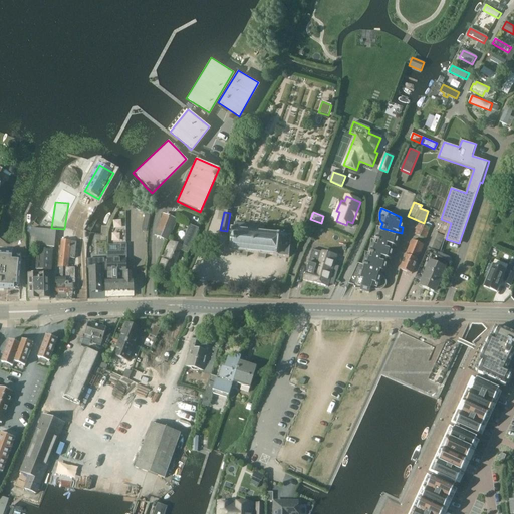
[(47,230),(49,215),(43,214),(41,230),(32,229),(31,237),(33,237),(32,245),(38,245),(37,249),(38,249),(36,269),(50,270),(52,250),(52,247),(54,247),(55,231),(47,230)]
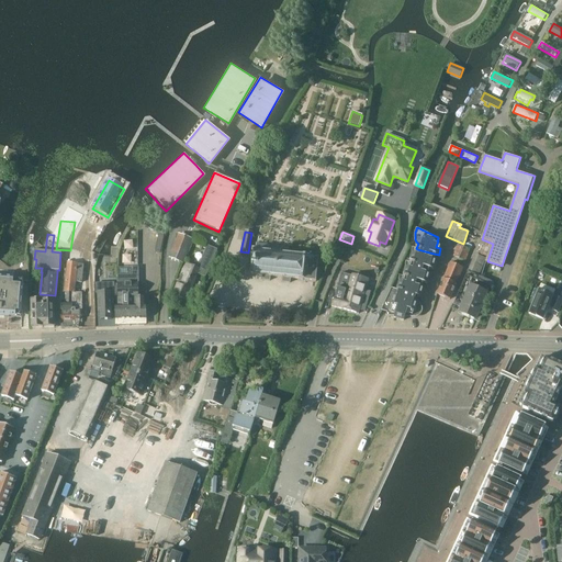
[(182,262),(191,240),(180,236),(171,259),(182,262)]
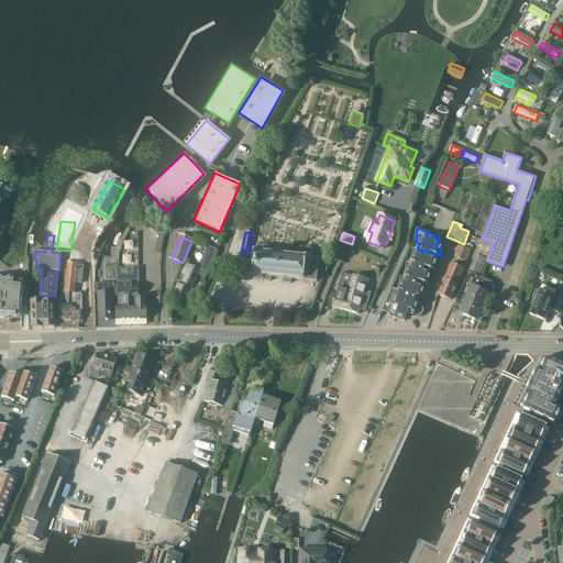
[(466,262),(471,250),(459,244),(454,256),(466,262)]
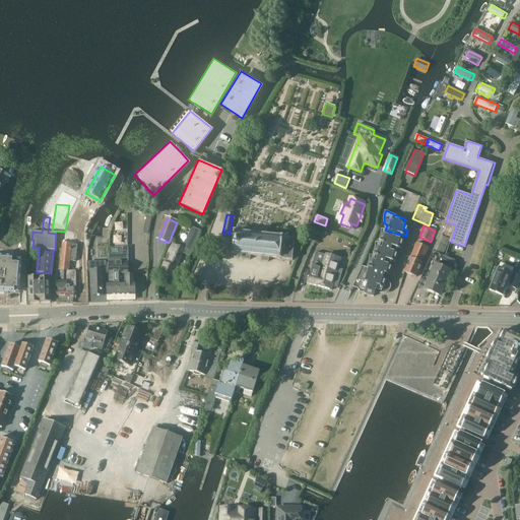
[(189,257),(200,233),(192,229),(183,250),(173,245),(160,273),(173,278),(183,254),(189,257)]
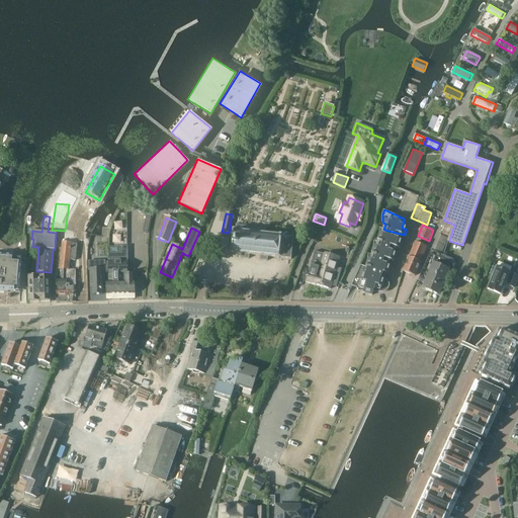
[(398,241),(400,234),(384,230),(383,234),(381,234),(377,242),(379,242),(394,247),(400,248),(402,242),(398,241)]
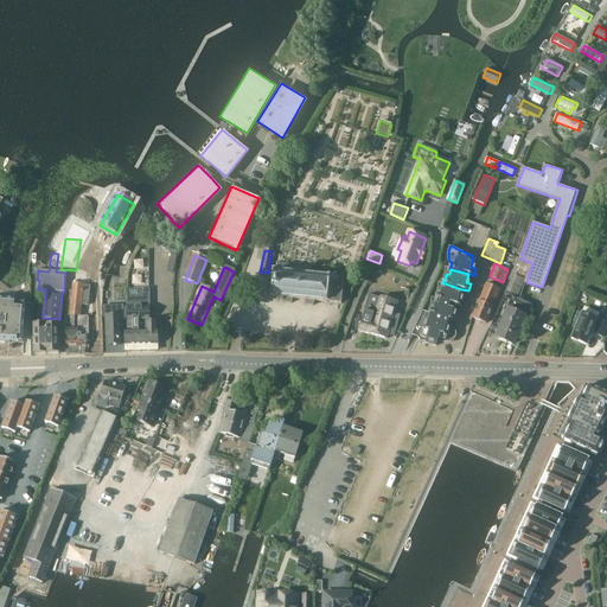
[(342,279),(342,274),(317,270),(315,275),(273,272),(270,296),(283,298),(283,301),(292,302),(292,299),(306,300),(305,305),(313,305),(313,301),(342,304),(344,279),(342,279)]
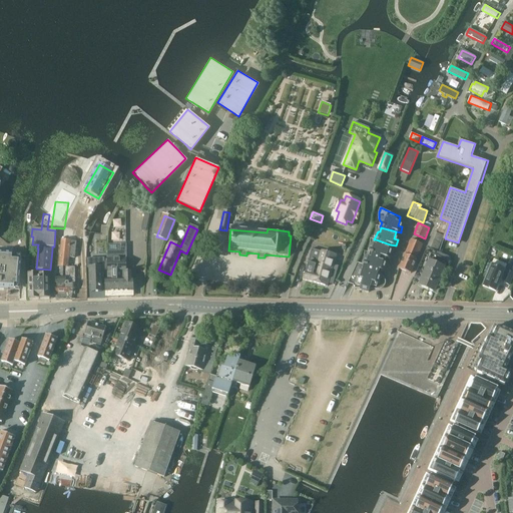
[(435,251),(441,235),(433,232),(427,247),(435,251)]
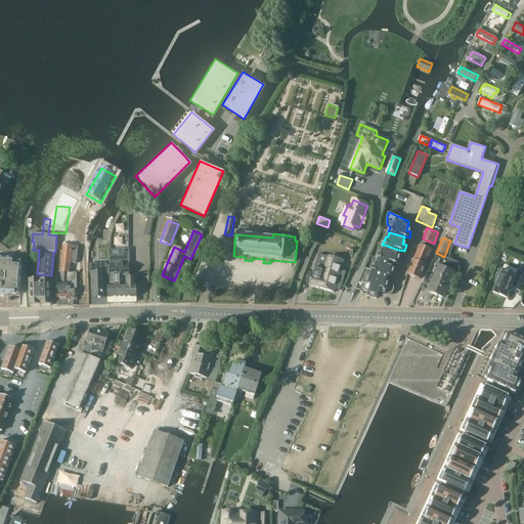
[(76,263),(78,247),(62,245),(59,270),(60,271),(60,279),(59,279),(59,282),(56,282),(56,300),(69,300),(68,272),(70,271),(71,263),(76,263)]
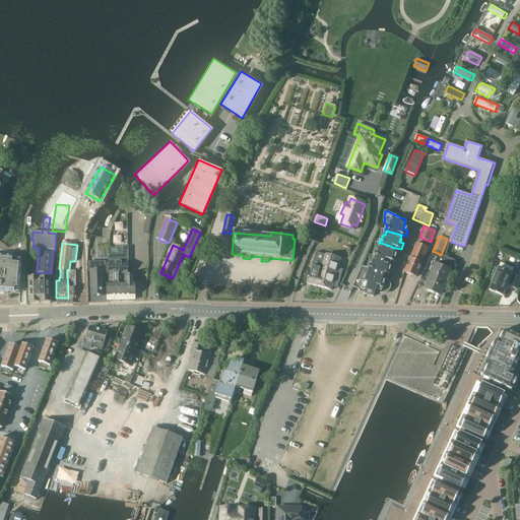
[(393,254),(395,248),(381,243),(379,248),(377,248),(374,256),(375,256),(389,260),(395,262),(396,261),(395,261),(397,256),(393,254)]
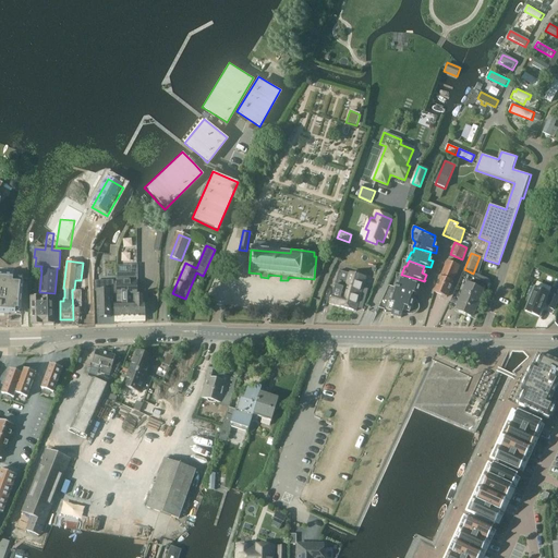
[(453,281),(460,266),(447,261),(440,277),(453,281)]
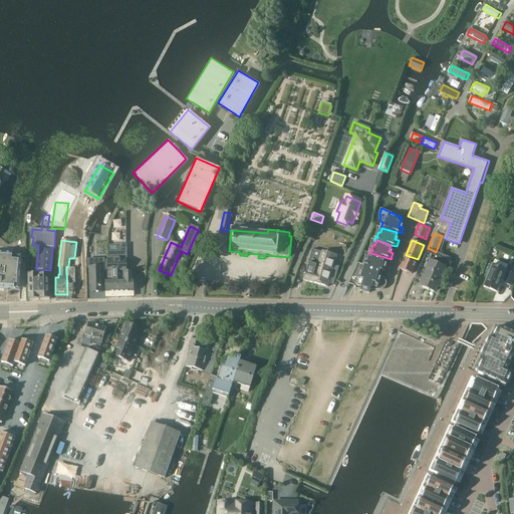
[(108,272),(105,272),(105,275),(105,297),(117,297),(117,292),(133,292),(133,279),(133,272),(126,272),(126,259),(126,245),(123,245),(121,245),(121,252),(108,252),(108,272)]
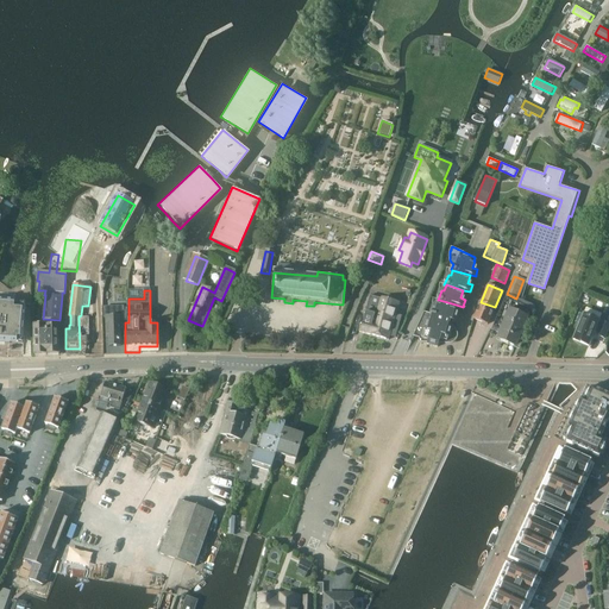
[(531,321),(535,311),(533,305),(516,299),(507,294),(491,331),(500,333),(497,339),(515,346),(516,345),(521,346),(523,339),(519,338),(526,320),(531,321)]
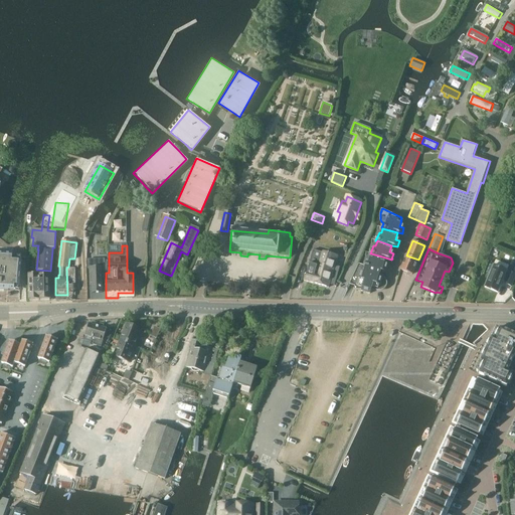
[(335,266),(337,259),(325,254),(326,253),(315,249),(311,261),(310,260),(306,274),(304,281),(329,288),(330,284),(333,285),(334,282),(336,282),(340,268),(335,266)]
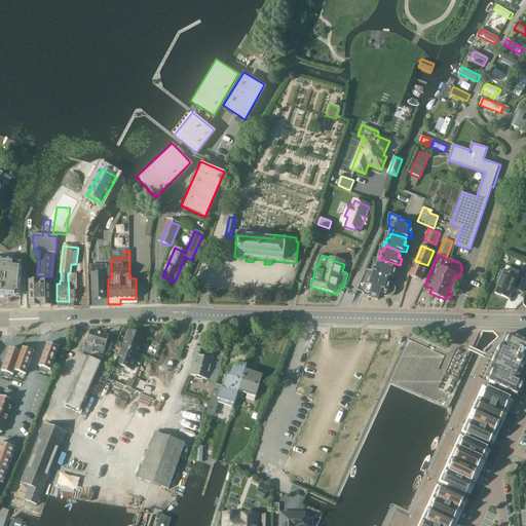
[(391,270),(393,263),(379,259),(377,264),(376,263),(372,271),(391,277),(393,278),(395,277),(396,271),(391,270)]
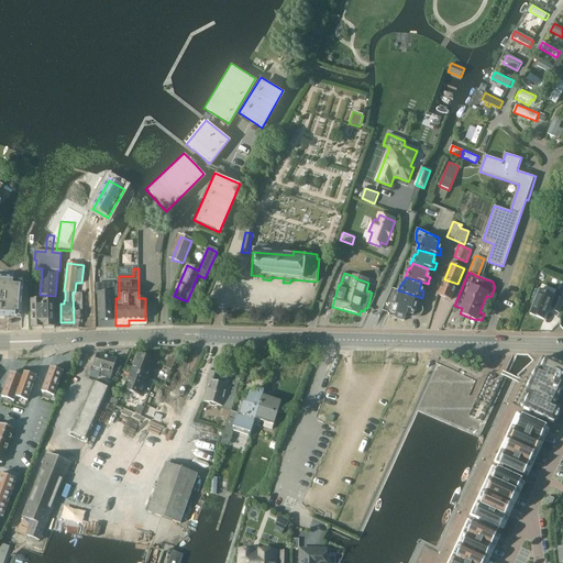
[(0,317),(8,318),(8,316),(20,317),(22,280),(0,278),(0,317)]
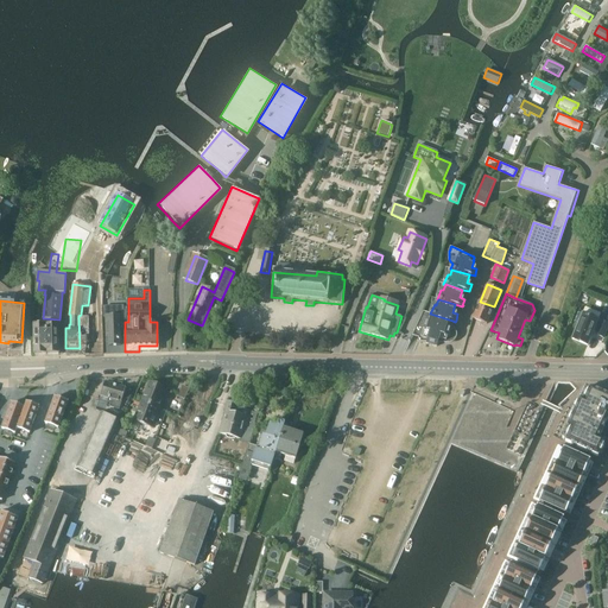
[(487,324),(494,306),(480,302),(473,318),(487,324)]
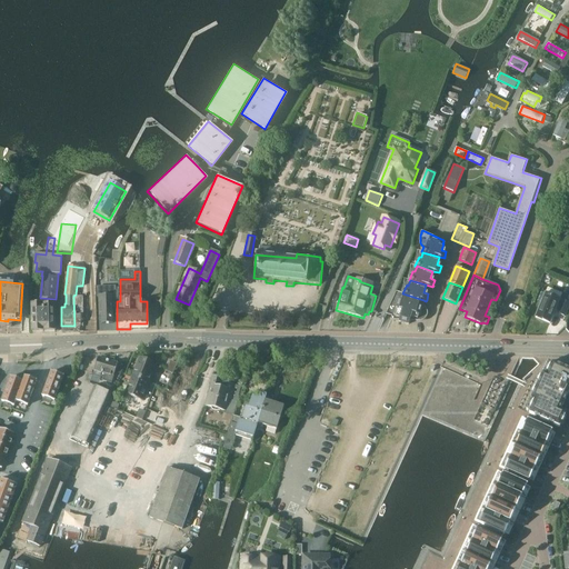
[(73,296),(75,326),(89,326),(89,308),(82,309),(82,297),(87,297),(87,287),(82,287),(82,286),(77,286),(76,295),(73,296)]
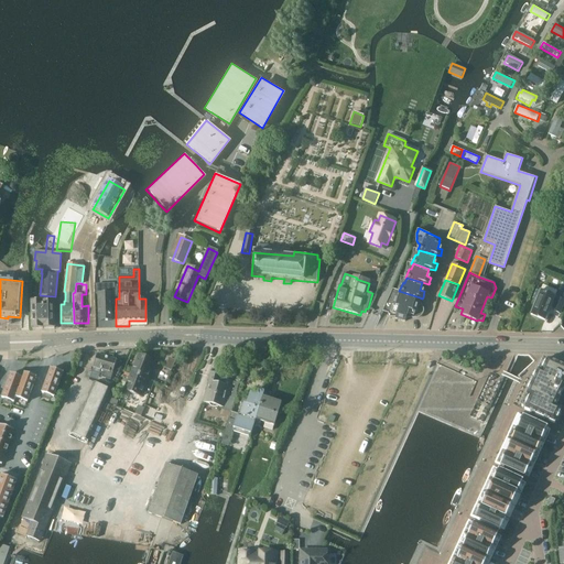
[(115,284),(96,284),(96,294),(96,295),(99,295),(99,312),(101,313),(101,321),(111,320),(111,305),(115,305),(115,284)]
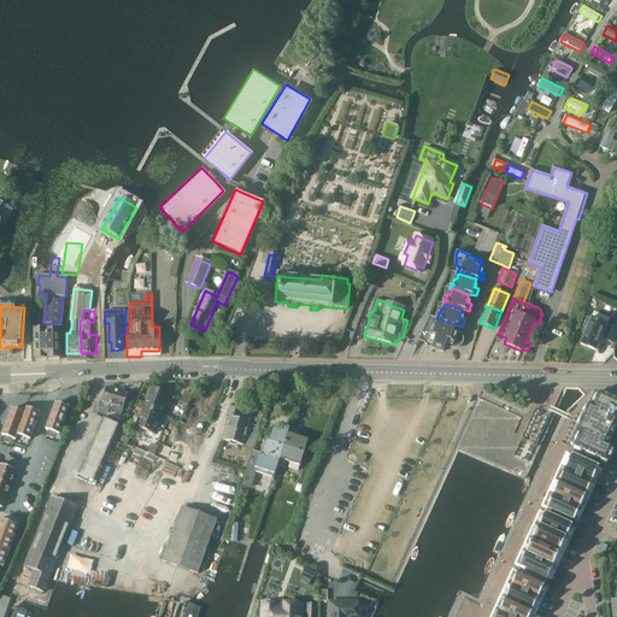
[(456,348),(458,347),(460,346),(462,345),(463,342),(464,339),(463,336),(462,334),(460,333),(457,331),(459,325),(436,318),(429,316),(418,341),(425,342),(423,347),(433,347),(433,348),(444,352),(445,348),(456,348)]
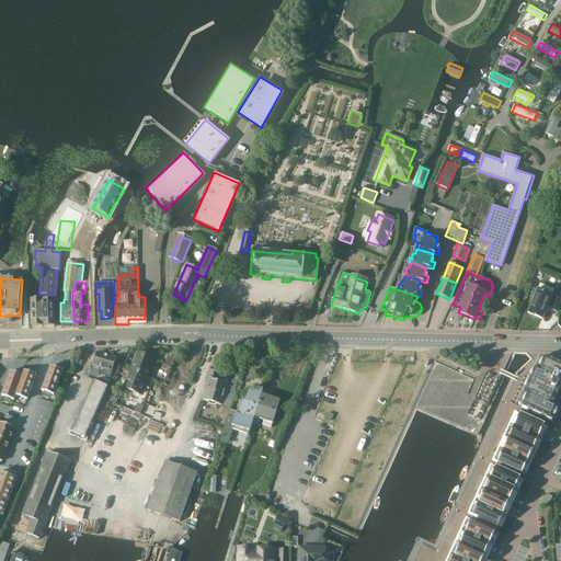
[(542,319),(551,296),(537,290),(528,312),(542,319)]
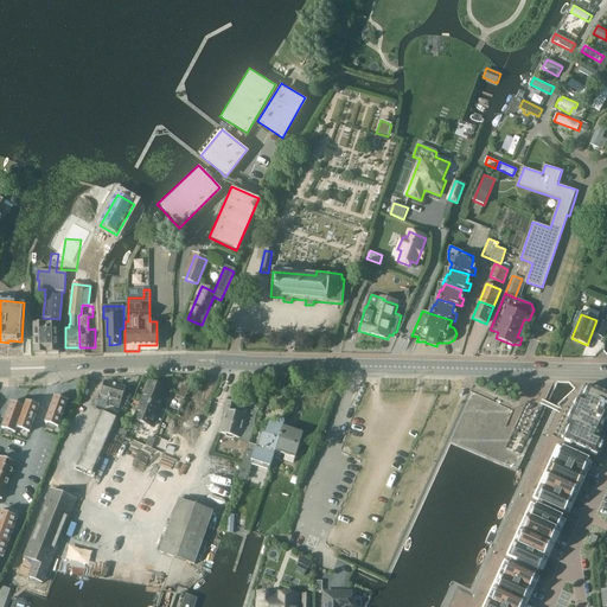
[(594,334),(604,338),(606,327),(606,323),(600,320),(594,334)]
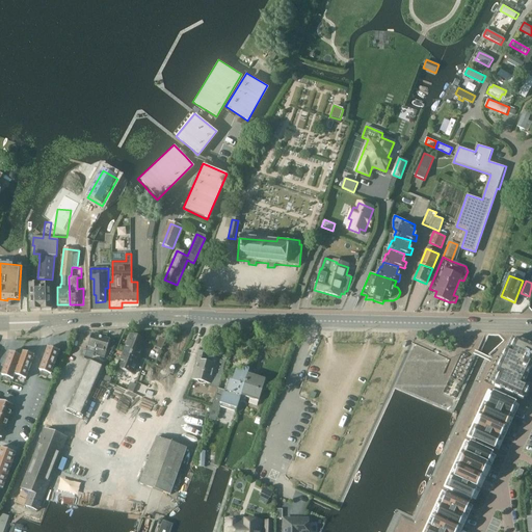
[(29,282),(29,297),(30,310),(52,309),(51,284),(41,284),(41,282),(29,282)]
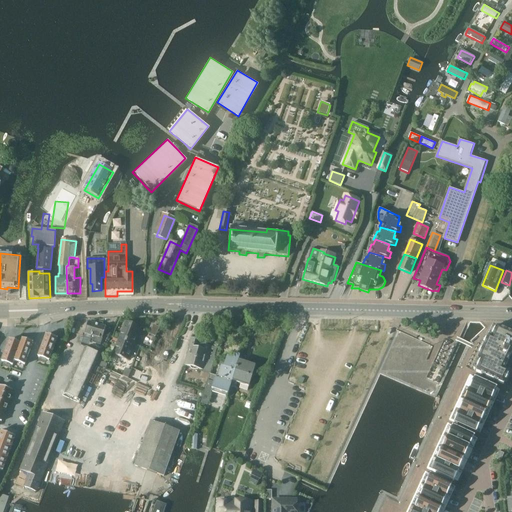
[(100,345),(105,327),(88,322),(83,337),(93,339),(92,343),(100,345)]
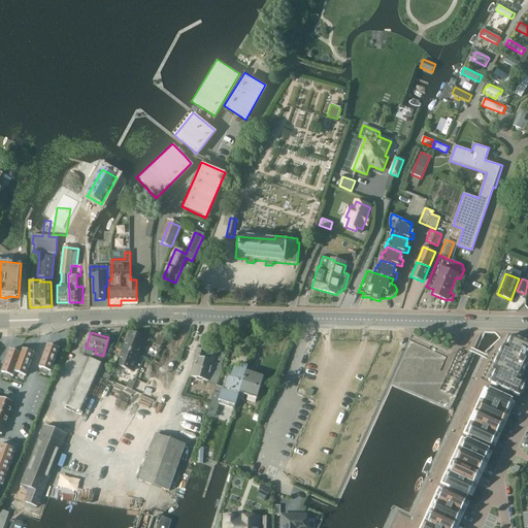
[(138,354),(144,338),(130,332),(123,348),(138,354)]
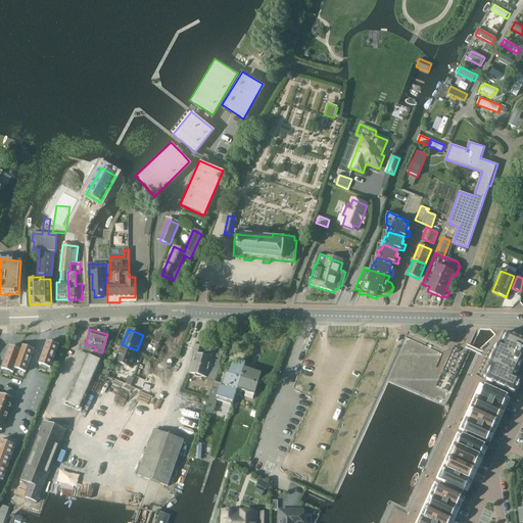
[(158,344),(162,334),(156,332),(152,342),(158,344)]
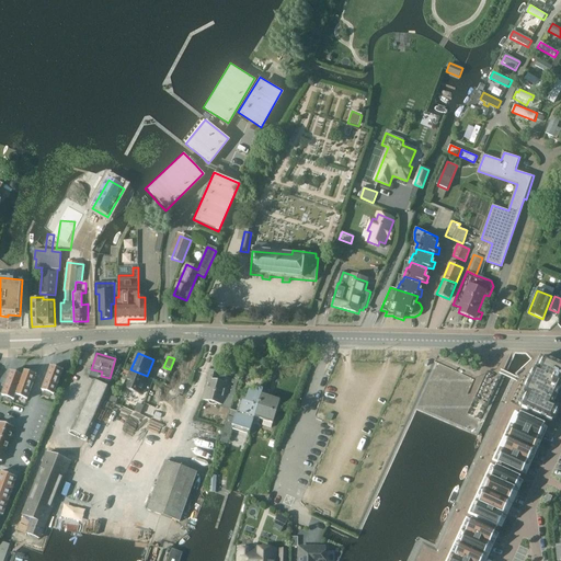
[(524,396),(519,405),(523,407),(522,408),(551,421),(558,408),(552,405),(560,386),(560,365),(545,358),(545,359),(544,359),(541,357),(536,368),(535,368),(533,373),(523,395),(524,396)]
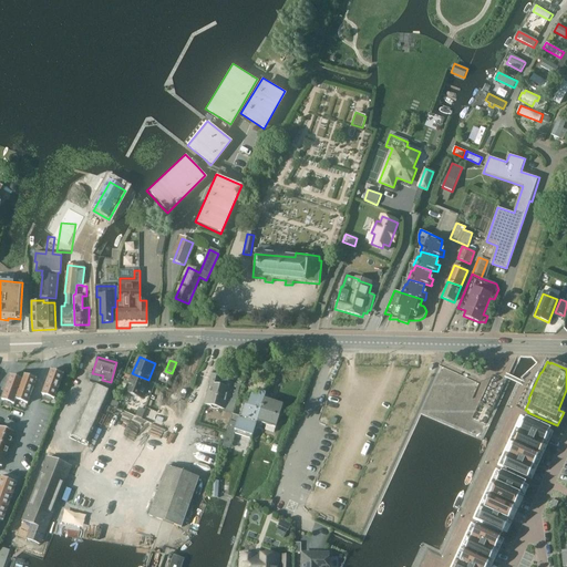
[(62,374),(51,370),(42,394),(54,399),(62,374)]
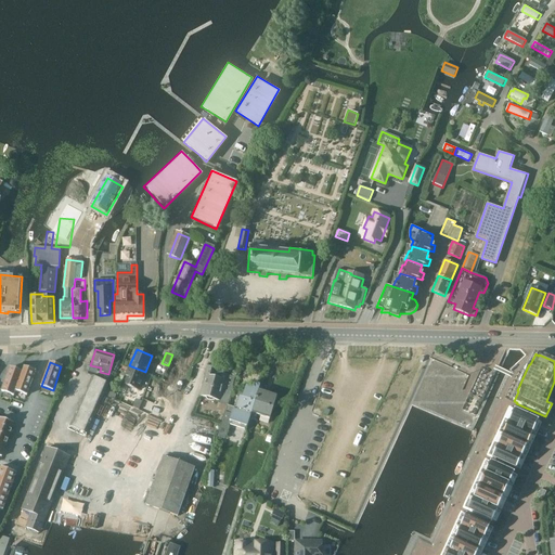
[(138,390),(145,372),(129,365),(123,384),(138,390)]
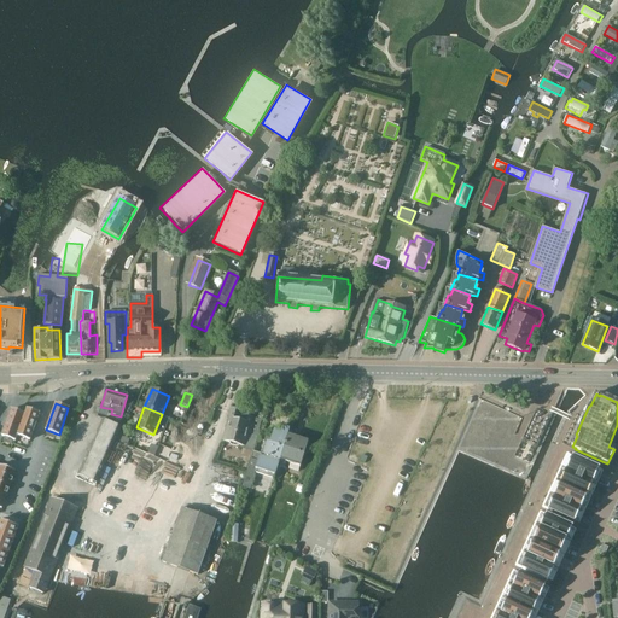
[(24,414),(17,436),(29,441),(39,414),(27,409),(24,414)]
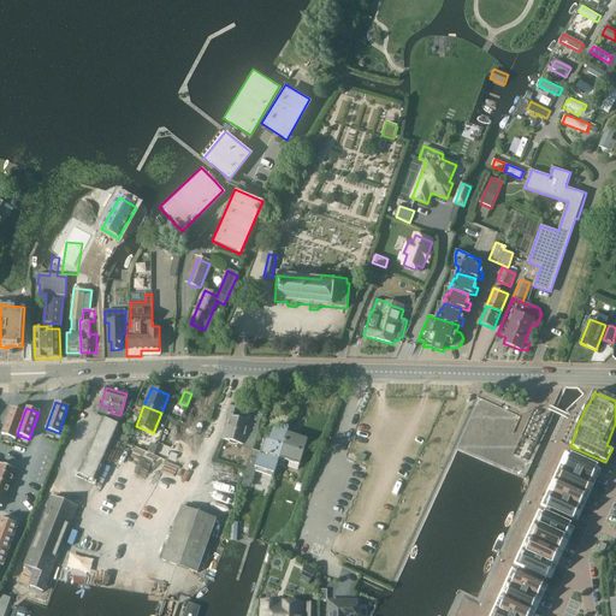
[(242,418),(237,416),(240,410),(231,408),(223,439),(244,445),(243,446),(252,449),(259,420),(243,415),(242,418)]
